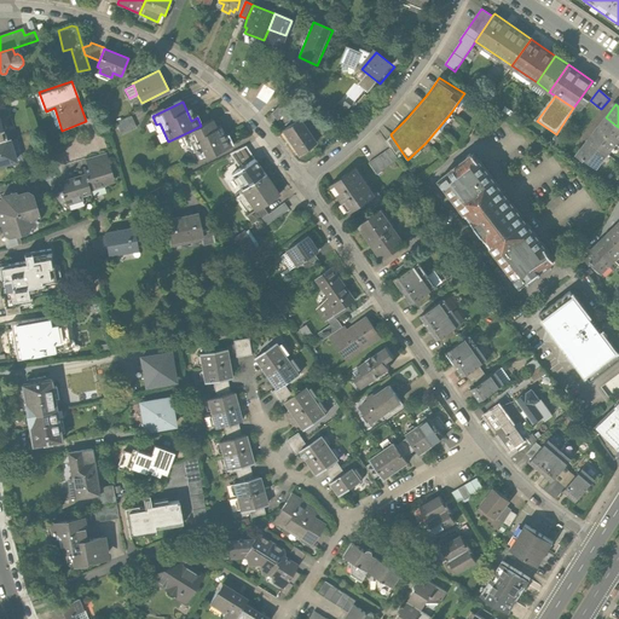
[(272,115),(278,122),(290,111),(284,105),(272,115)]
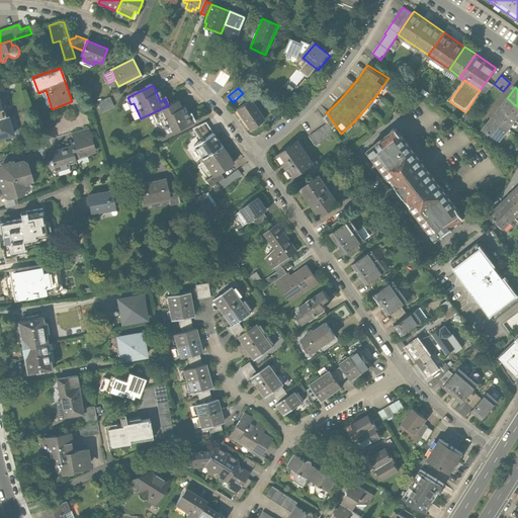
[(114,107),(110,97),(97,103),(101,113),(114,107)]
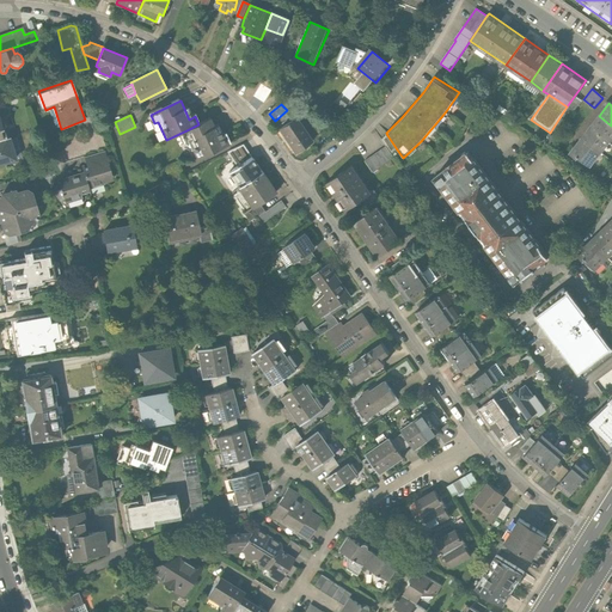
[(609,144),(611,138),(611,126),(599,116),(589,129),(609,144)]
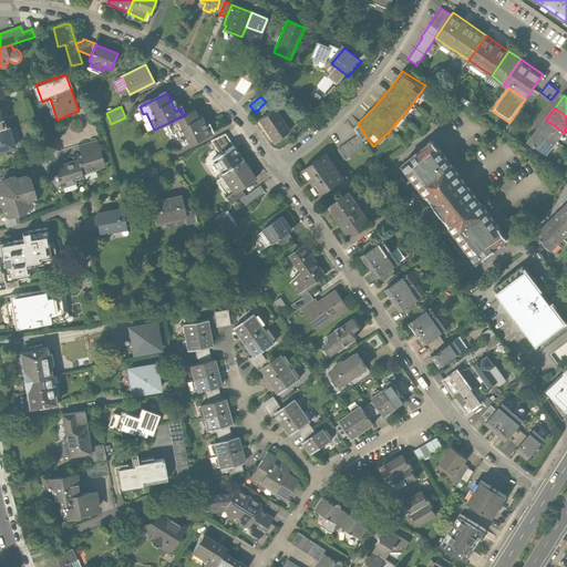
[(196,110),(184,115),(173,121),(185,147),(214,134),(208,123),(204,125),(196,110)]
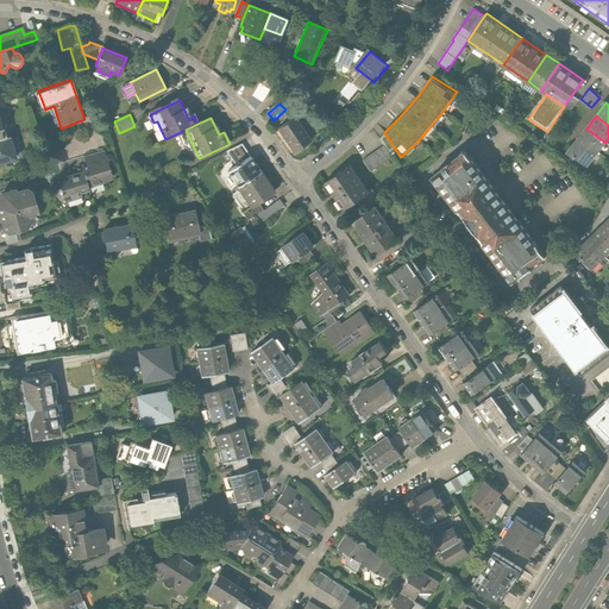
[(295,118),(278,130),(295,154),(312,142),(295,118)]
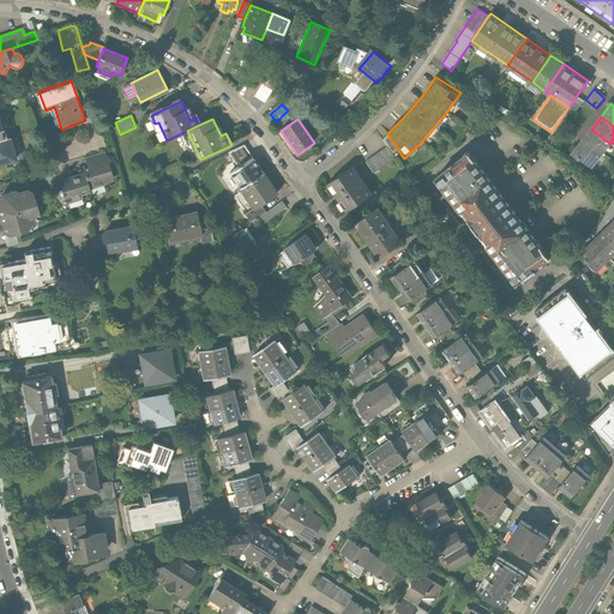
[(591,130),(581,142),(600,156),(611,144),(591,130)]
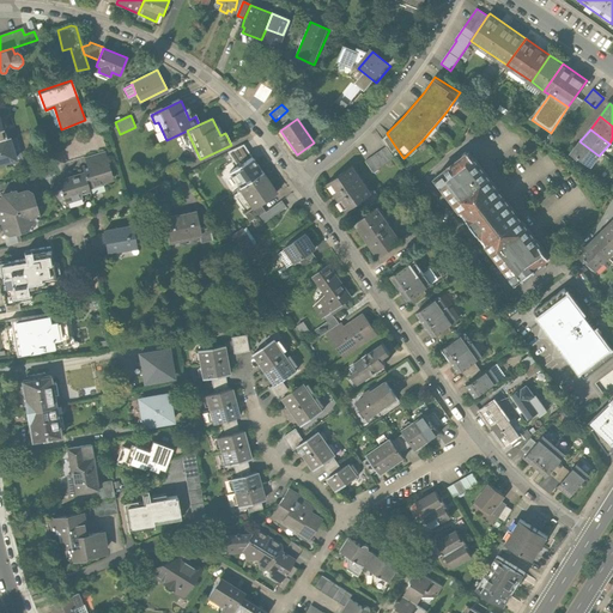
[(13,134),(6,135),(0,137),(0,165),(22,159),(13,134)]
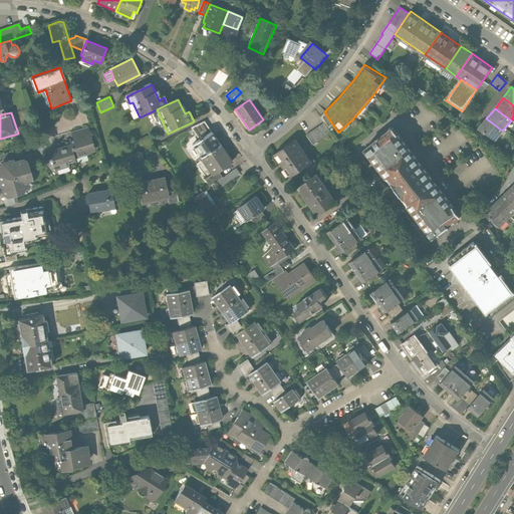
[(325,113),(319,118),(323,123),(327,130),(333,125),(325,113)]
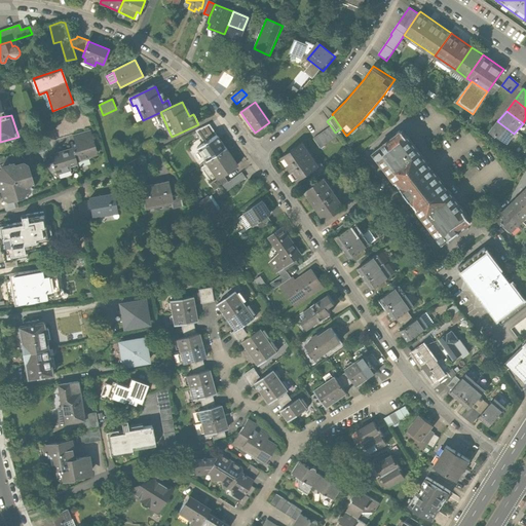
[(505,145),(514,134),(497,121),(489,133),(505,145)]
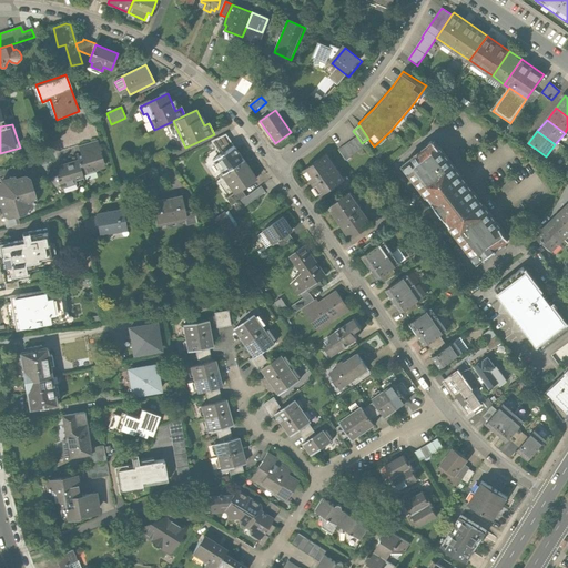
[(365,148),(362,143),(357,137),(337,150),(345,161),(365,148)]
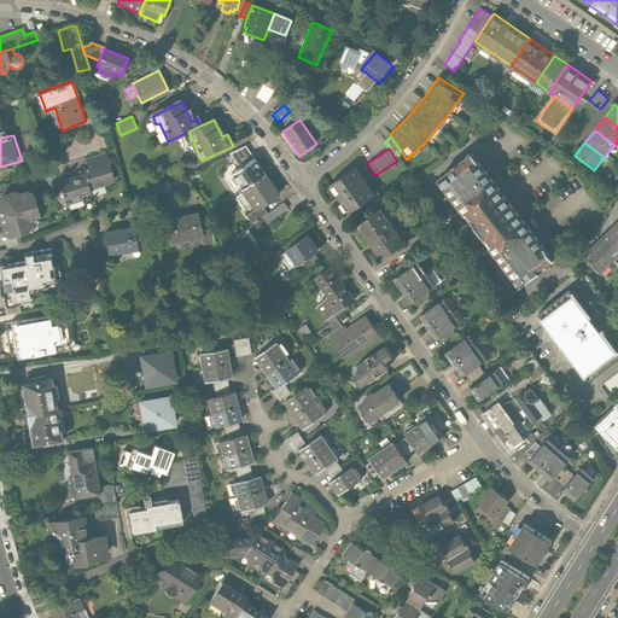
[(112,173),(106,152),(86,158),(87,164),(83,165),(85,170),(91,188),(104,185),(101,176),(112,173)]
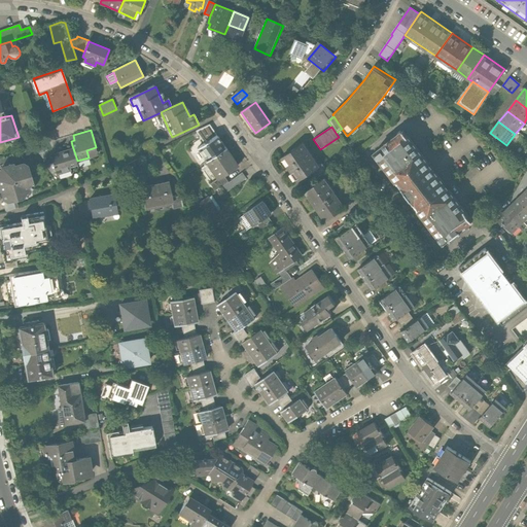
[(406,131),(376,152),(444,244),(472,222),(406,131)]
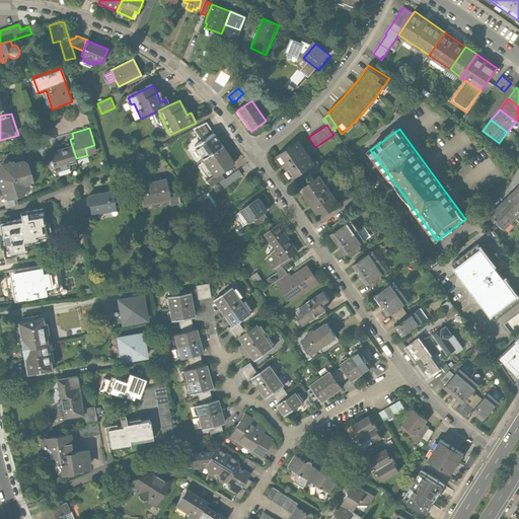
[(137,143),(142,154),(157,147),(151,136),(137,143)]
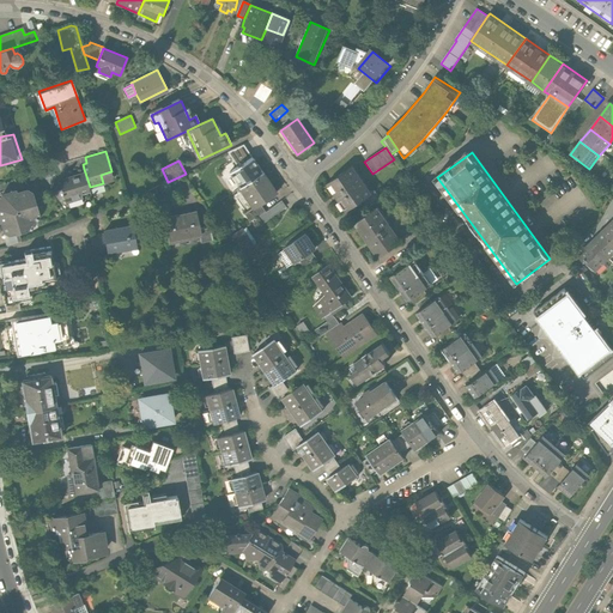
[(217,173),(212,162),(198,168),(202,180),(217,173)]
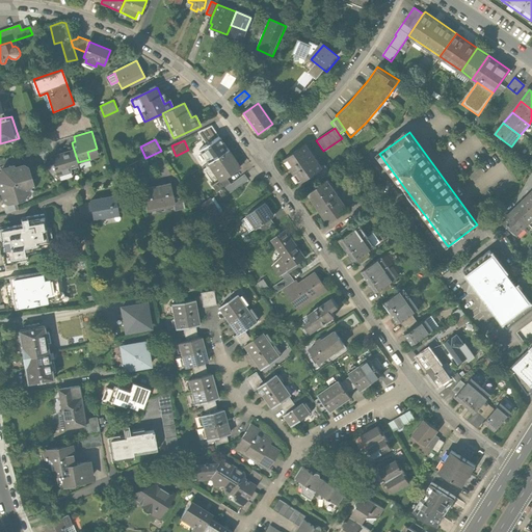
[(205,158),(209,164),(229,151),(224,144),(205,158)]
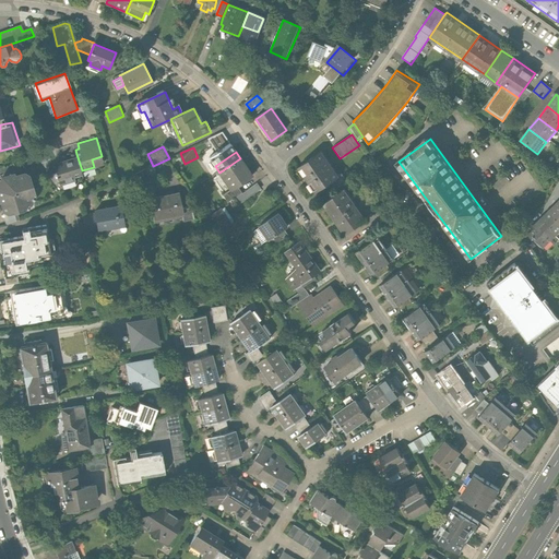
[(321,152),(298,168),(316,193),(331,183),(339,178),(337,177),(321,152)]
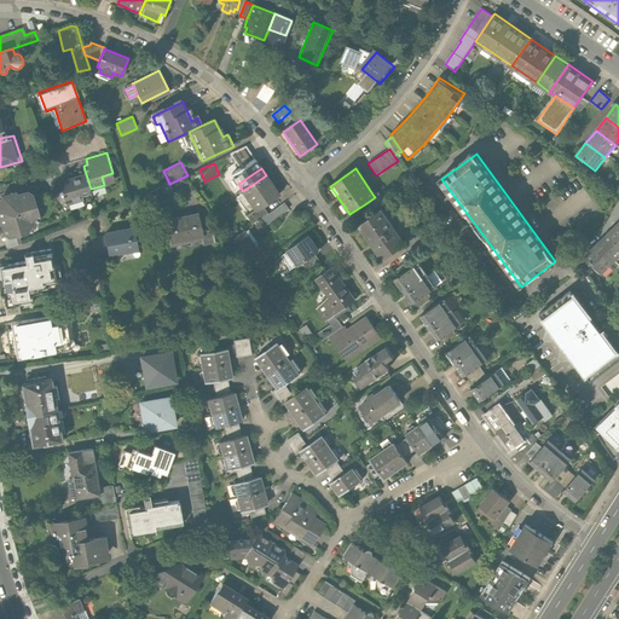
[(91,191),(91,189),(85,171),(61,179),(68,203),(84,198),(81,194),(91,191)]
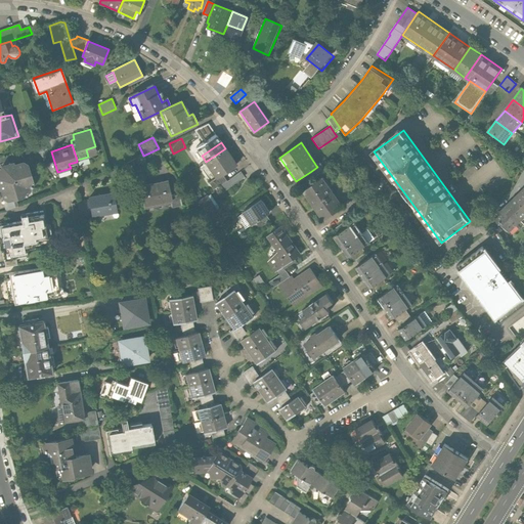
[(225,148),(206,162),(217,178),(223,175),(237,165),(225,148)]
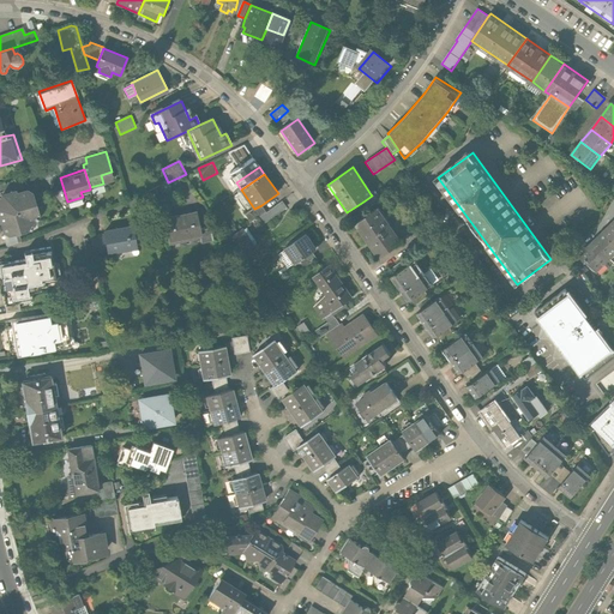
[(0,221),(4,232),(8,233),(25,228),(29,222),(28,216),(35,214),(37,208),(31,190),(26,187),(16,191),(16,188),(1,192),(0,194),(0,221)]
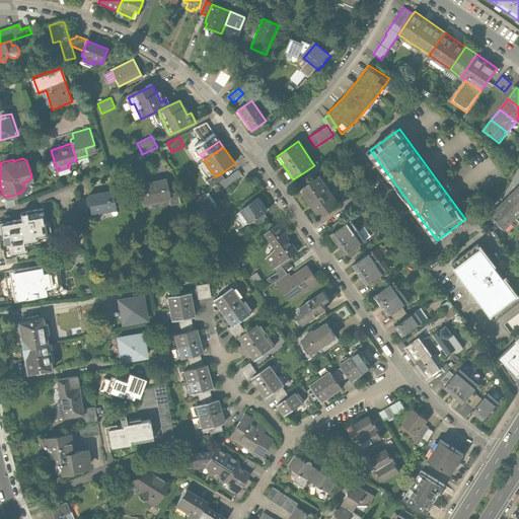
[(316,162),(313,164),(314,165),(307,170),(310,175),(320,168),(316,162)]
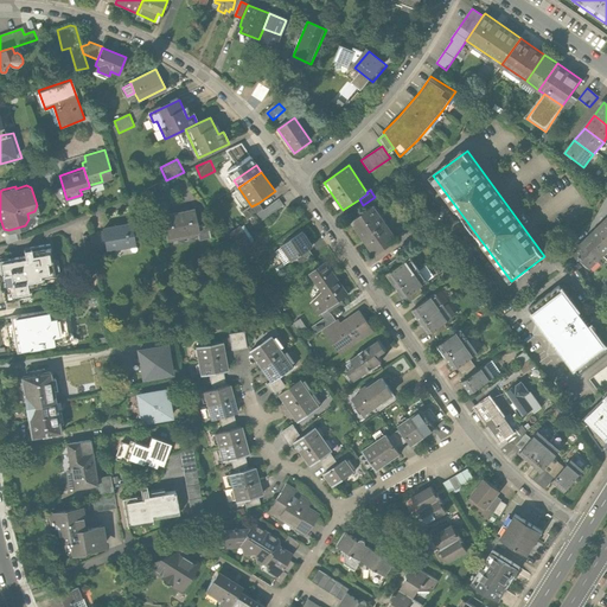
[(280,199),(263,210),(256,215),(260,222),(283,205),(280,199)]
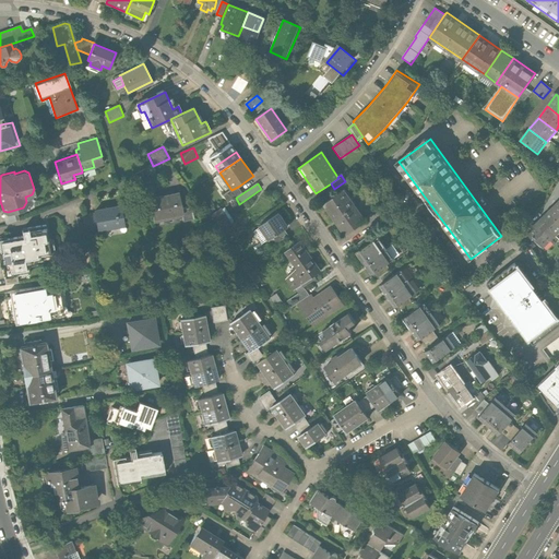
[(242,193),(238,187),(232,190),(223,197),(228,203),(236,198),(242,193)]
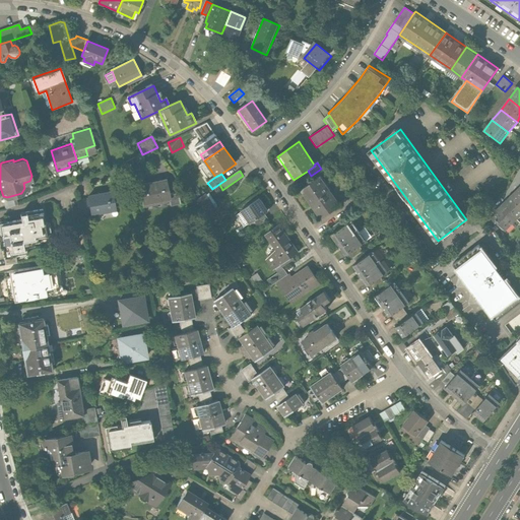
[(302,190),(322,218),(341,205),(321,176),(302,190)]
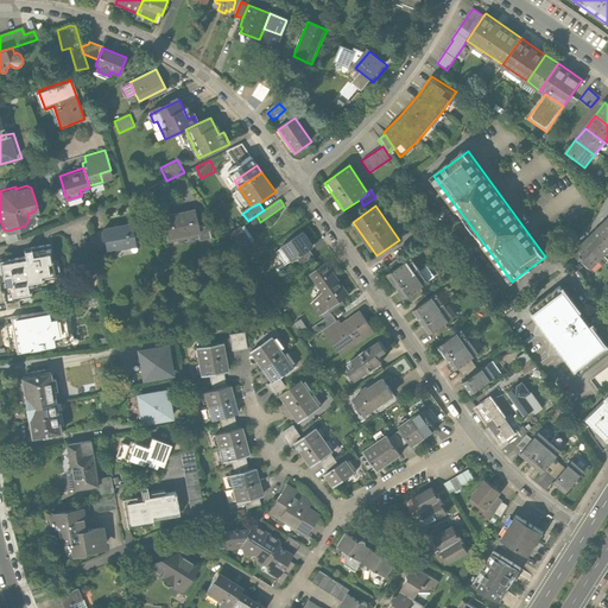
[(194,210),(162,217),(166,240),(198,232),(197,226),(194,210)]
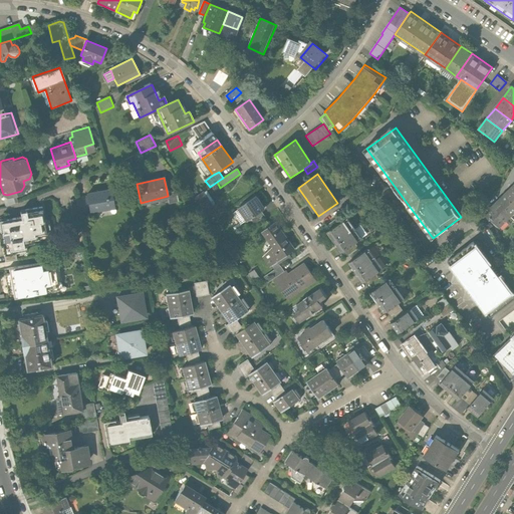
[(513,185),(504,195),(513,205),(513,185)]
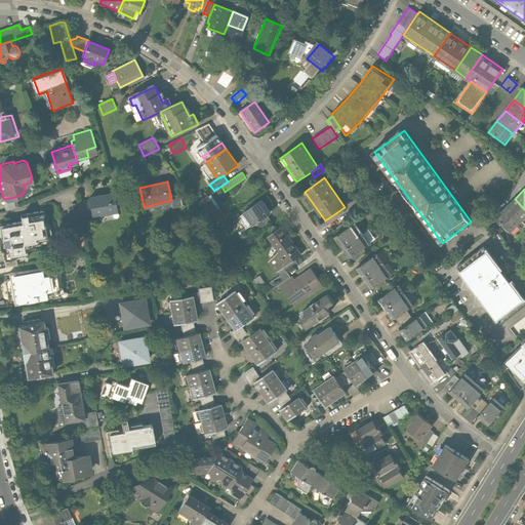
[(113,193),(89,197),(90,200),(92,214),(92,216),(117,212),(113,193)]
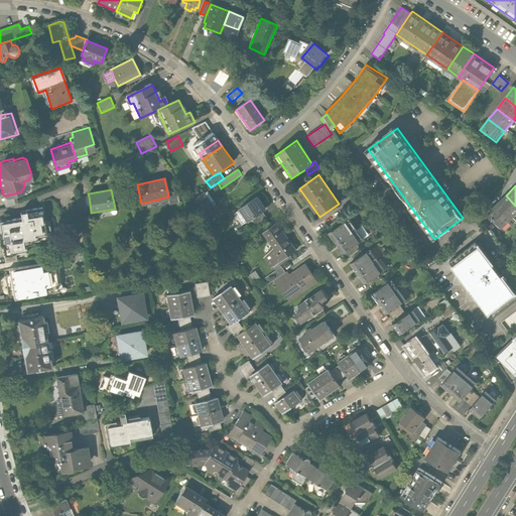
[(176,189),(167,191),(168,197),(172,213),(180,212),(180,213),(188,211),(184,190),(177,192),(176,189)]
